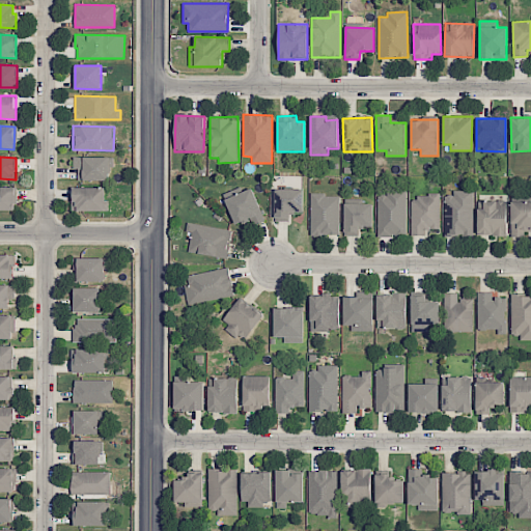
[(109,157),(74,157),(74,169),(78,169),(79,180),(109,179),(109,157)]
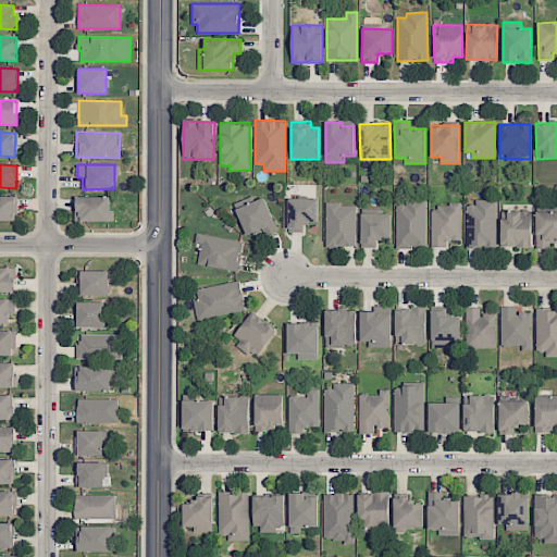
[(0,220),(15,221),(15,196),(0,195),(0,220)]
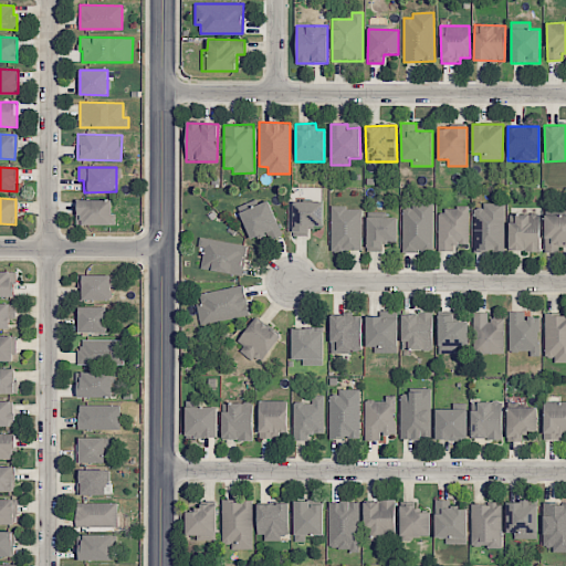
[(112,200),(77,199),(76,224),(112,226),(112,200)]
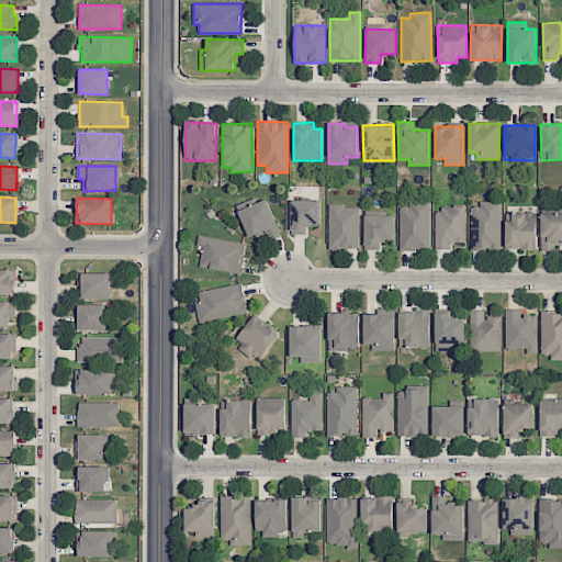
[(249,238),(267,232),(270,237),(281,233),(267,199),(238,211),(249,238)]
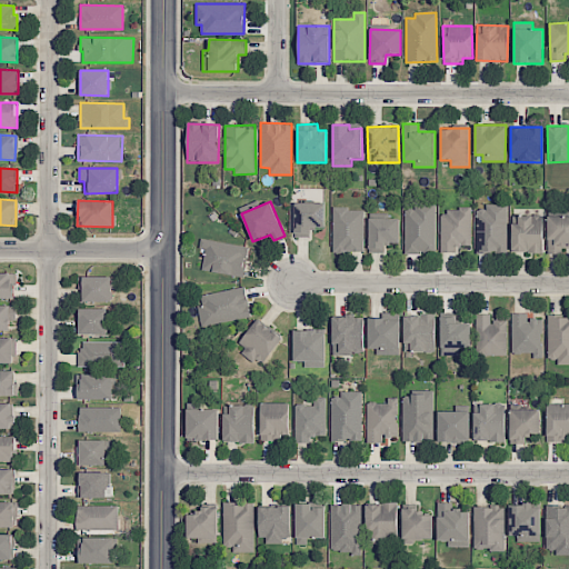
[(310,237),(310,227),(325,227),(325,203),(296,202),(295,237),(310,237)]
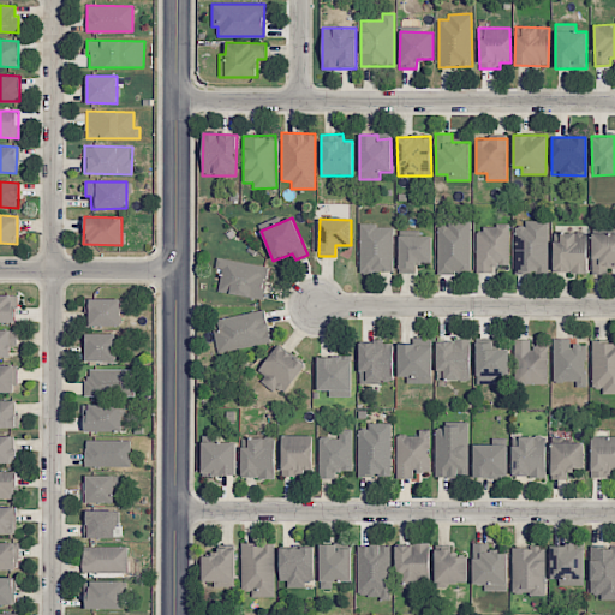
[(470,274),(471,220),(447,220),(447,226),(437,226),(436,274),(470,274)]
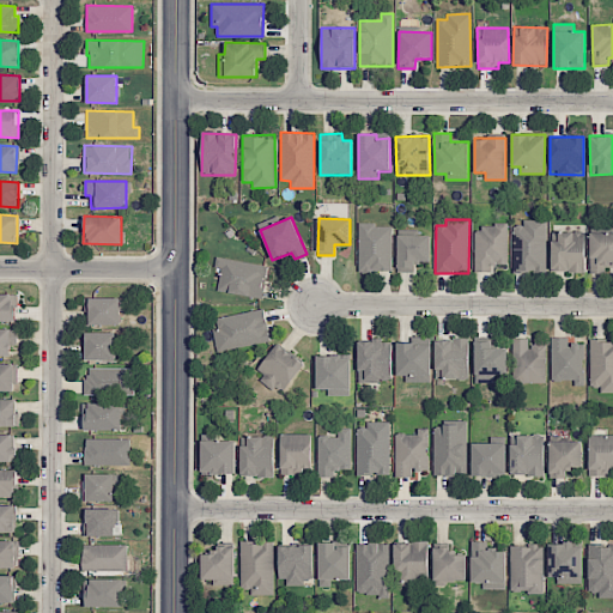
[(546,272),(546,219),(522,219),(522,225),(513,225),(513,272),(546,272)]
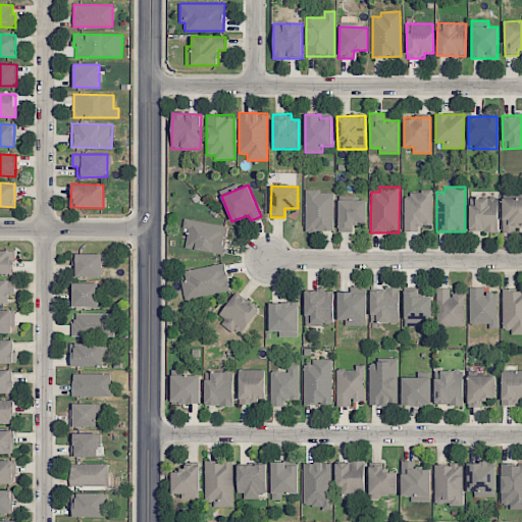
[(334,192),(306,191),(305,231),(333,232),(334,192)]
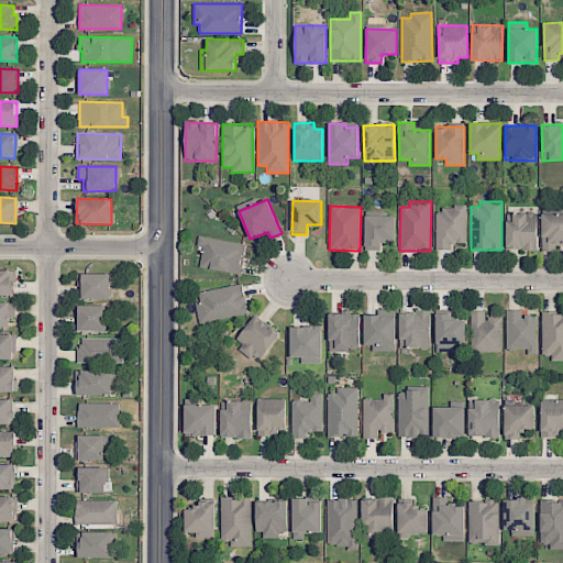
[(466,207),(435,207),(435,250),(451,250),(451,243),(466,243),(466,207)]
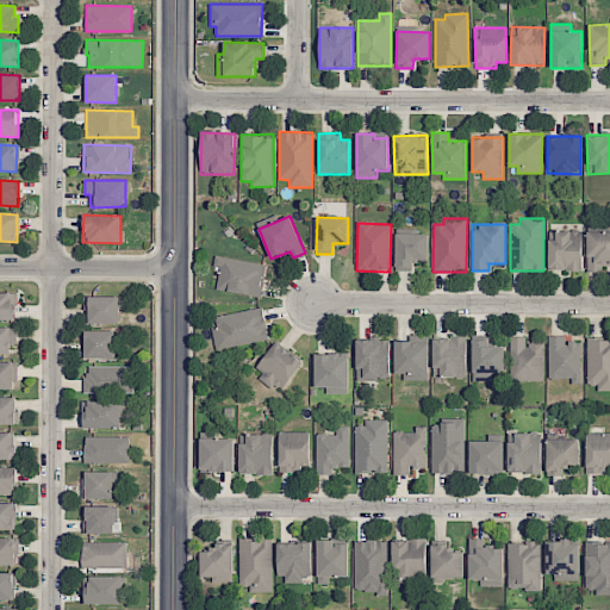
[(582,269),(583,230),(556,230),(555,240),(548,240),(548,269),(582,269)]
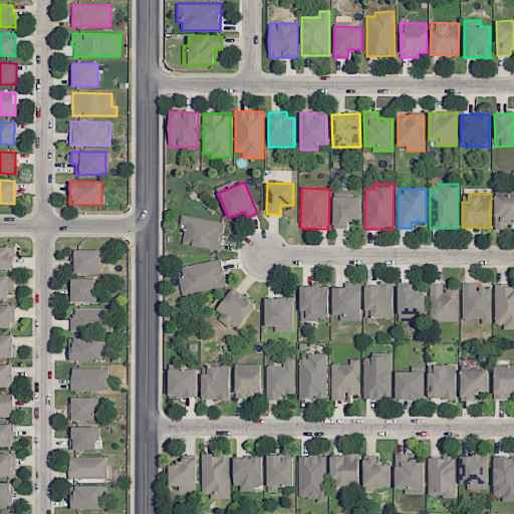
[(513,195),(495,195),(494,229),(509,230),(509,223),(513,223),(513,195)]
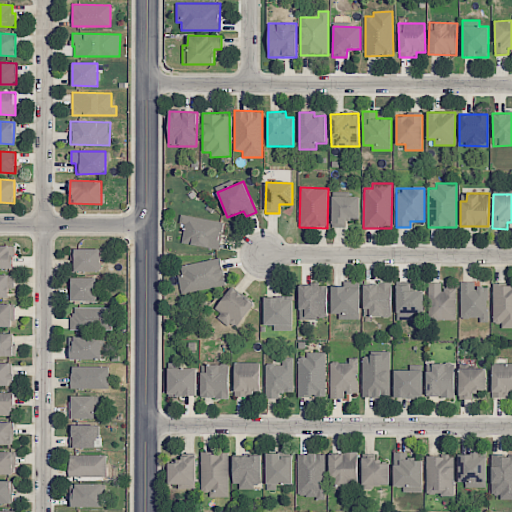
[(359,196),(332,196),(331,227),(345,227),(345,217),(359,217),(359,196)]
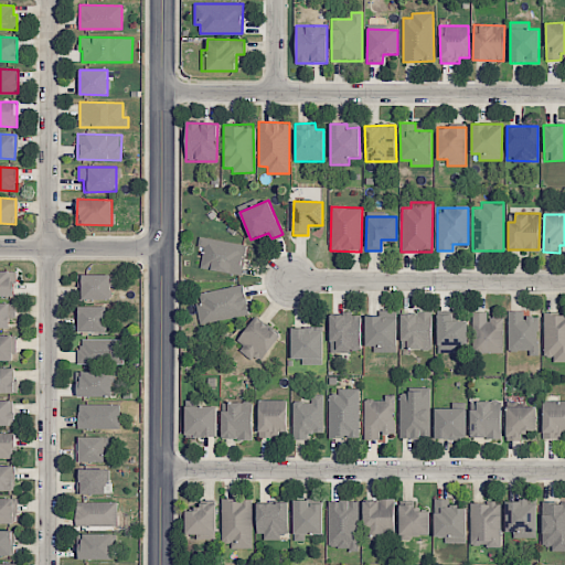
[(200,267),(242,276),(247,246),(200,236),(198,247),(204,248),(200,267)]
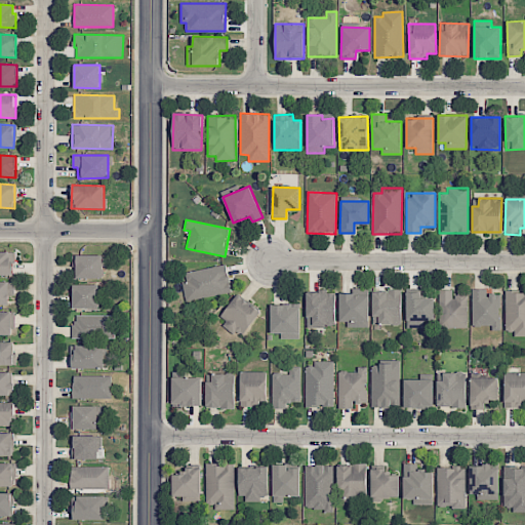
[(0,275),(12,275),(12,252),(0,251),(0,275)]
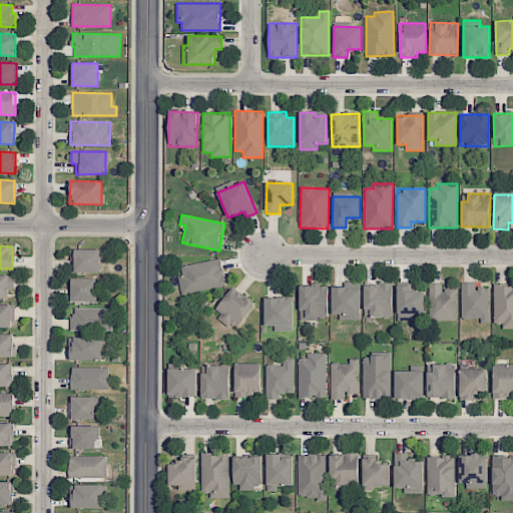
[(180,266),(182,276),(178,277),(181,294),(226,286),(221,259),(180,266)]
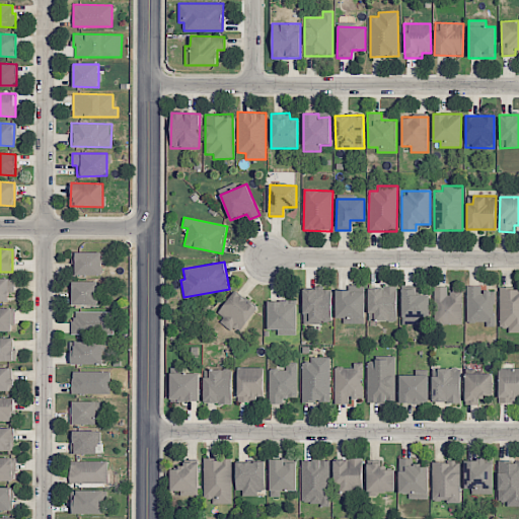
[(0,300),(9,301),(8,293),(15,293),(14,278),(0,278),(0,300)]
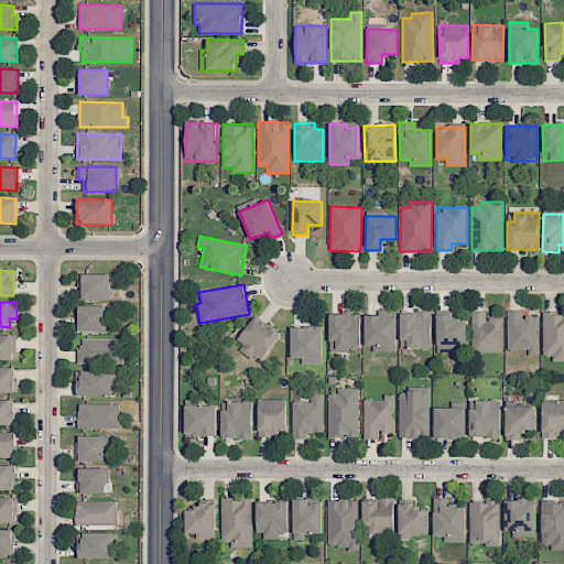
[(106,332),(107,306),(78,305),(78,331),(106,332)]
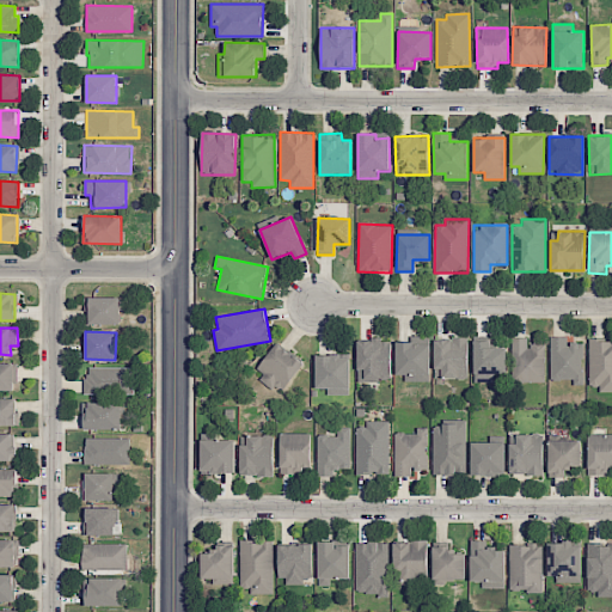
[(583,385),(583,343),(567,343),(567,336),(550,336),(550,380),(574,380),(574,385),(583,385)]
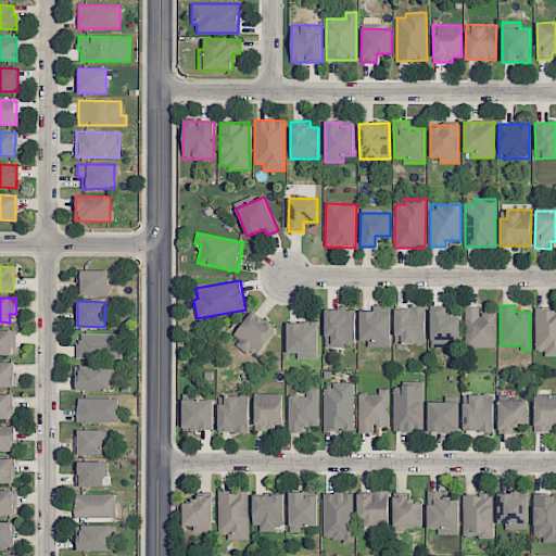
[(395,307),(394,343),(425,344),(425,308),(395,307)]
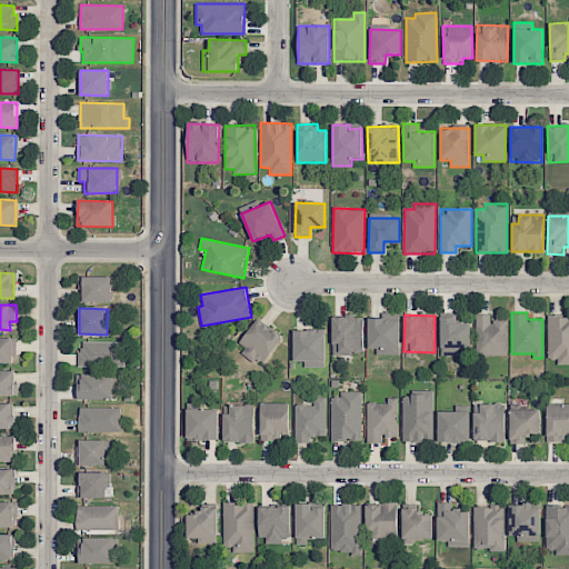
[(507,319),(491,319),(491,315),(476,315),(476,355),(507,356),(507,319)]
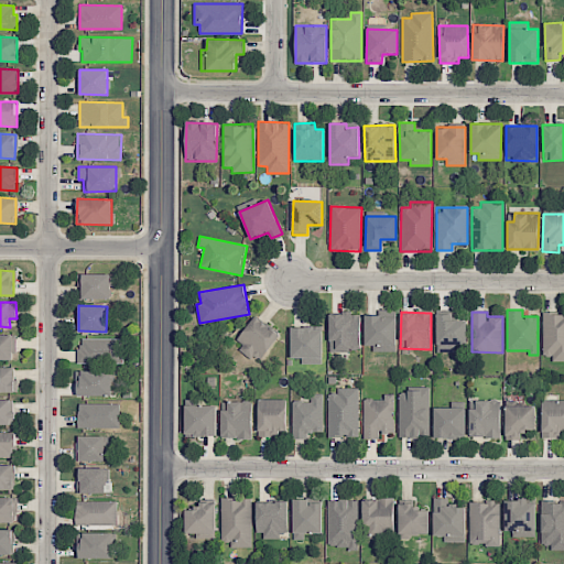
[(360,313),(328,313),(329,351),(360,350),(360,313)]
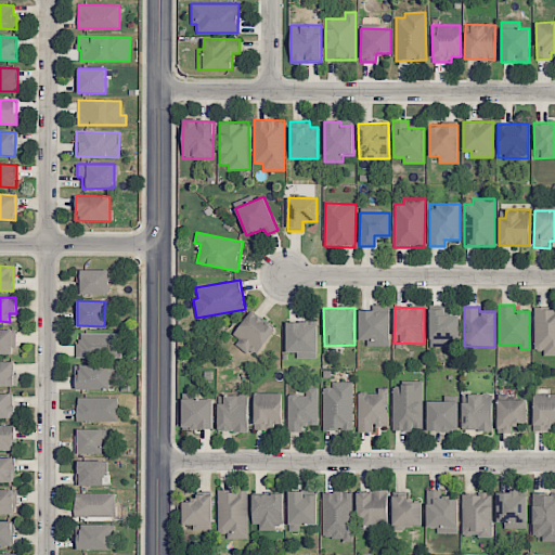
[(533,350),(543,350),(543,356),(554,356),(554,308),(534,308),(533,350)]
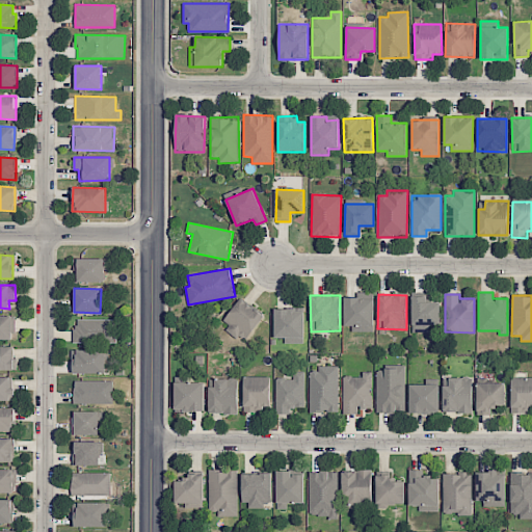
[(440,302),(426,302),(427,297),(413,297),(411,333),(428,333),(428,324),(440,325),(440,302)]
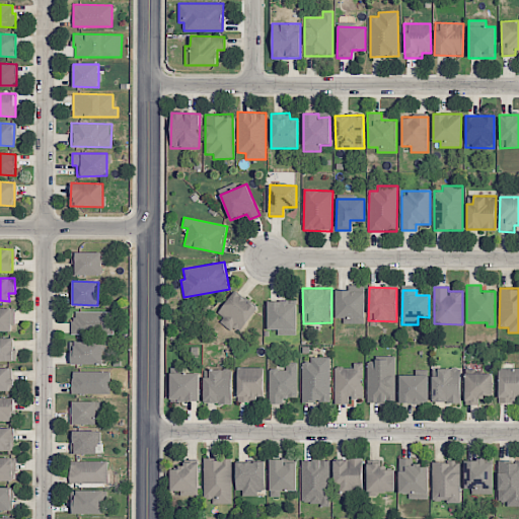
[(216,315),(238,332),(257,309),(235,291),(216,315)]
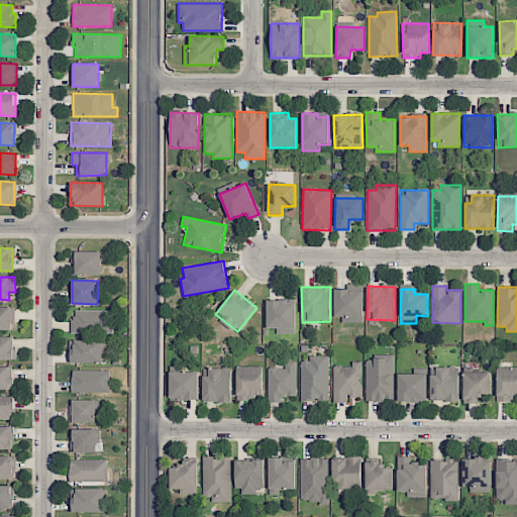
[(334,317),(341,317),(341,322),(363,322),(364,290),(334,290),(334,317)]
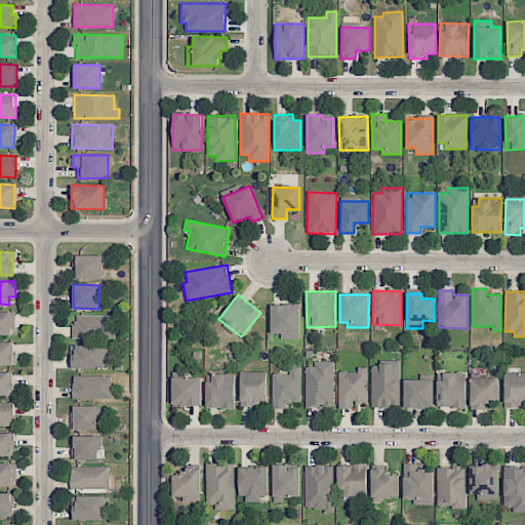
[(271,306),(271,333),(280,333),(280,339),(300,338),(299,305),(271,306)]
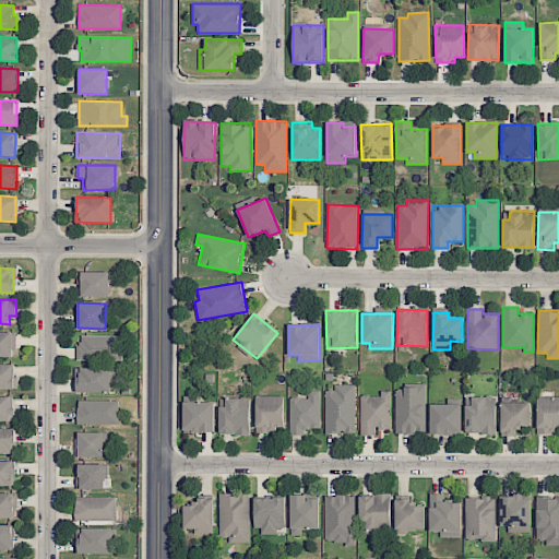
[(0,356),(13,356),(12,332),(0,332),(0,356)]
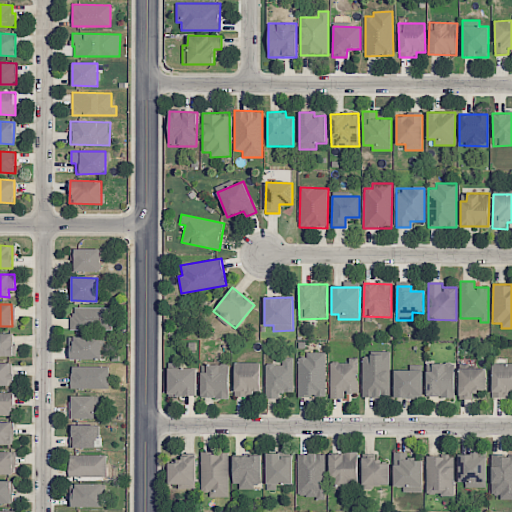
[(112,308),(71,307),(71,329),(112,329),(112,308)]
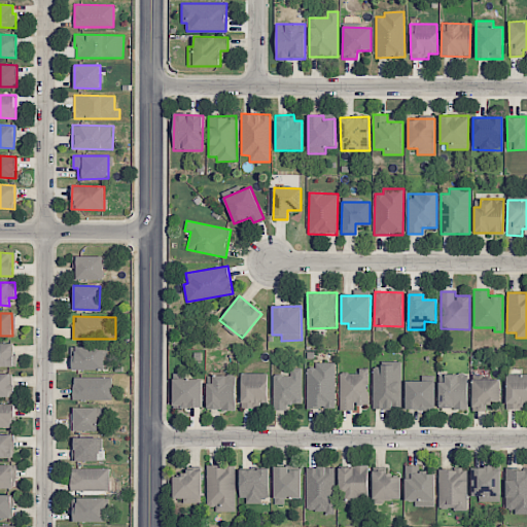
[(0,343),(0,365),(13,366),(13,344),(0,343)]
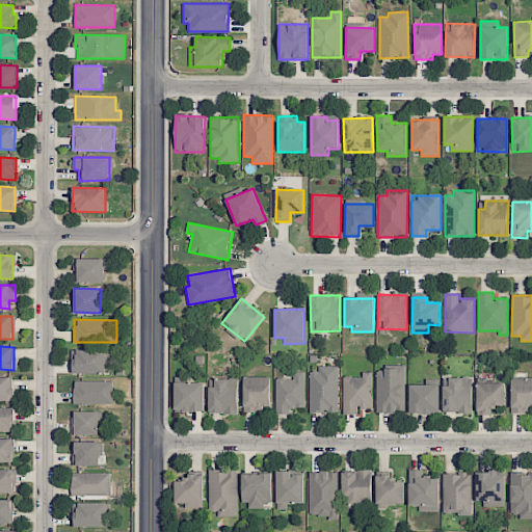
[(105,349),(73,349),(73,373),(105,373),(105,349)]
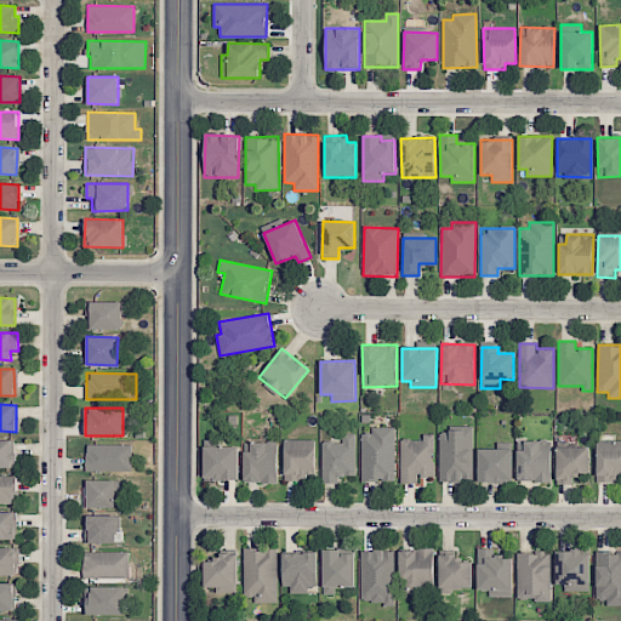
[(394,427),(371,427),(371,434),(362,434),(362,480),(394,480),(394,427)]
